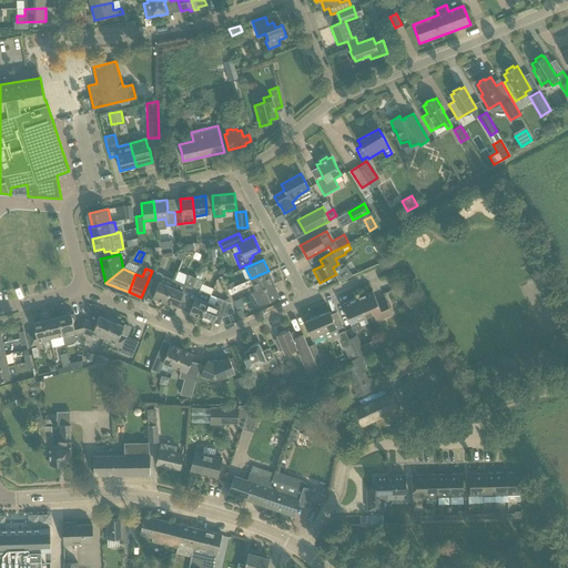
[(253,284),(255,291),(273,283),(269,271),(251,279),(235,286),(227,290),(230,294),(253,284)]
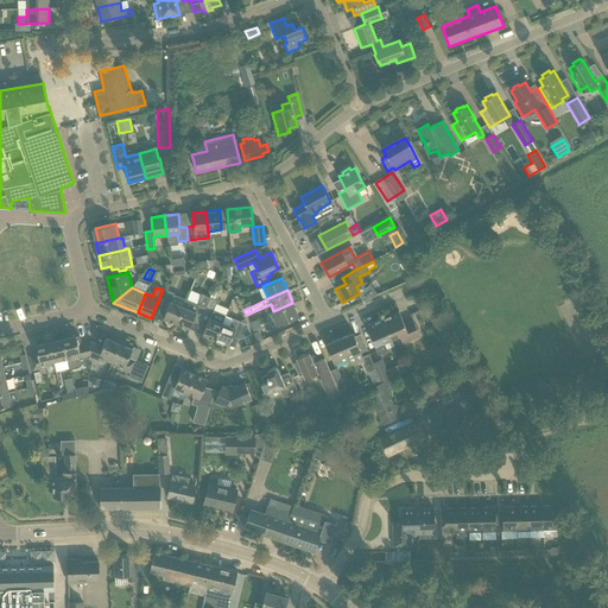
[(163,318),(176,324),(183,308),(182,308),(171,303),(173,295),(166,291),(160,306),(166,310),(163,318)]
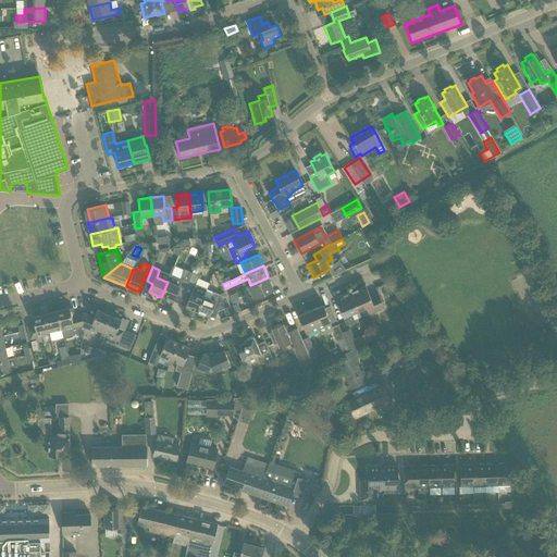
[(183,296),(188,282),(192,273),(185,271),(182,279),(170,274),(166,282),(168,282),(161,297),(173,301),(176,294),(183,296)]
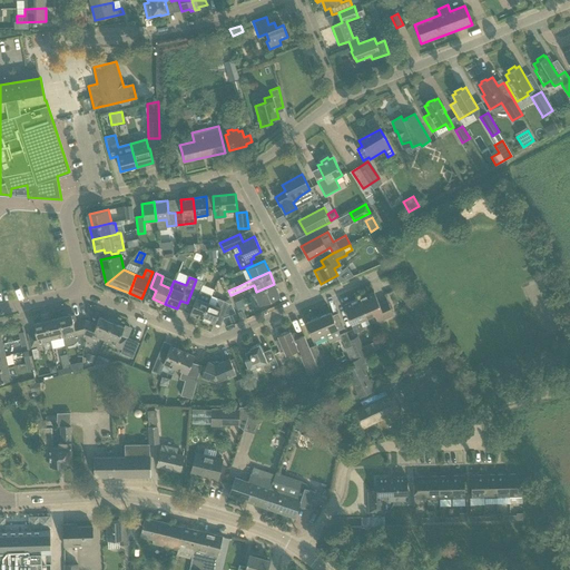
[(274,284),(256,292),(254,293),(259,305),(277,298),(276,294),(278,293),(274,284)]
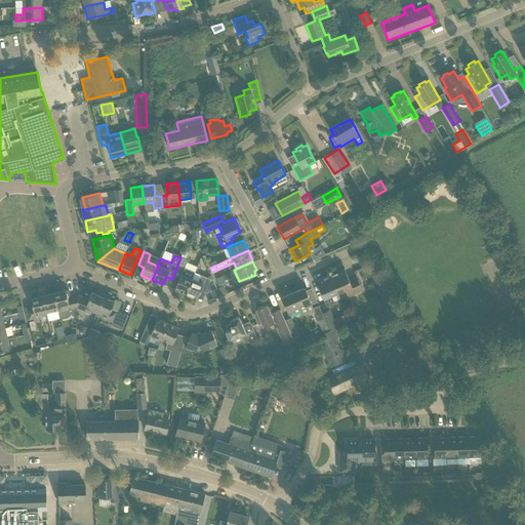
[(174,289),(186,293),(192,279),(191,279),(194,272),(177,266),(172,279),(177,281),(174,289)]
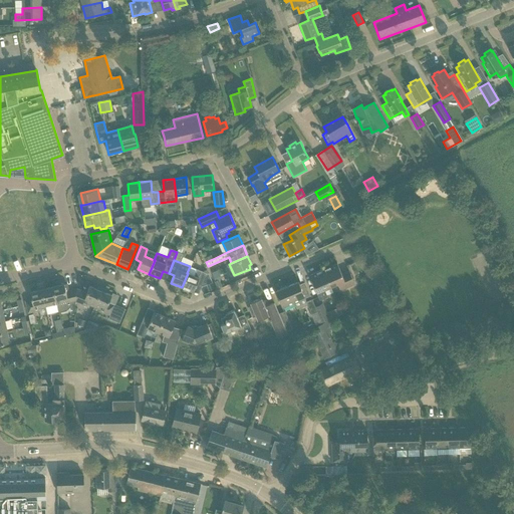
[(337,264),(323,269),(331,286),(337,284),(340,290),(354,284),(349,271),(341,274),(337,264)]
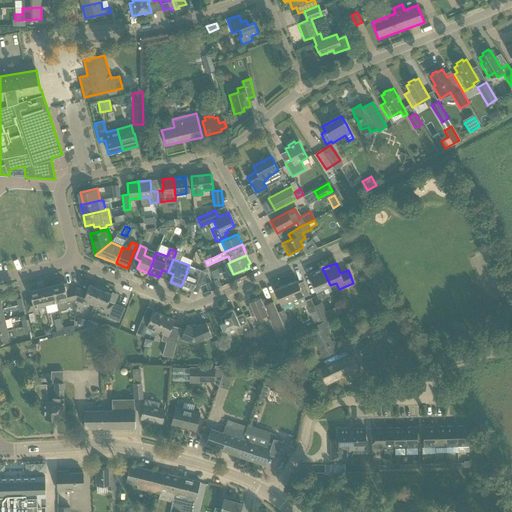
[(330,285),(322,268),(308,274),(315,292),(316,291),(319,299),(326,296),(325,294),(332,291),(329,286),(330,285)]
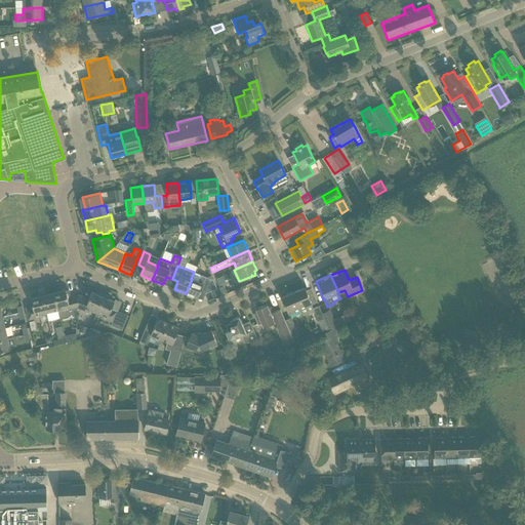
[(223,276),(216,279),(219,287),(224,286),(227,284),(223,276)]
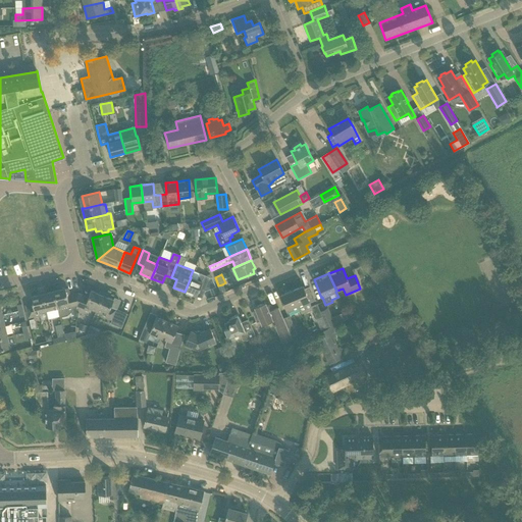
[(191,277),(185,292),(187,293),(186,295),(191,297),(192,295),(196,297),(199,289),(205,291),(216,288),(212,277),(204,275),(201,282),(191,277)]
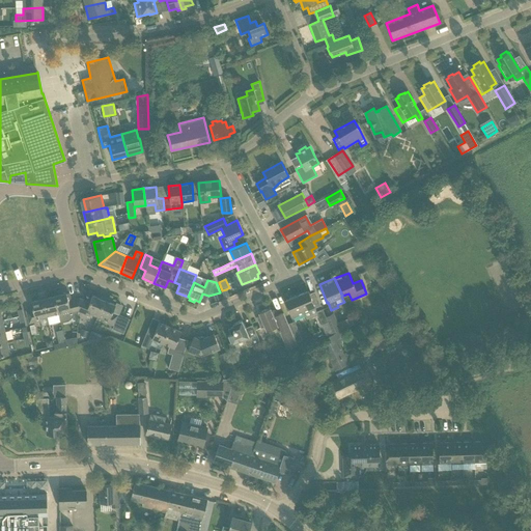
[(308,291),(297,296),(303,312),(315,307),(308,291)]
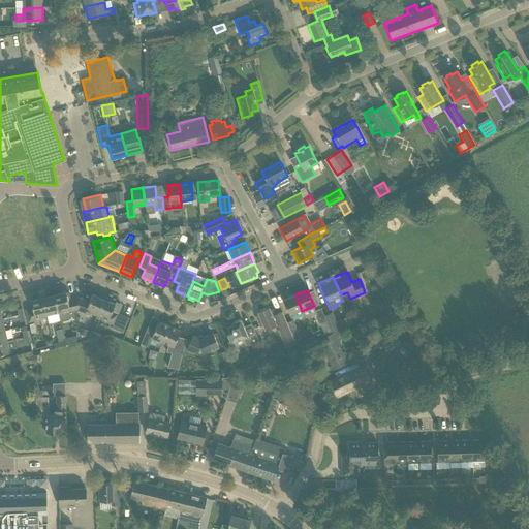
[(78,312),(78,311),(79,298),(70,300),(69,294),(66,294),(66,292),(54,296),(60,320),(66,319),(68,318),(70,317),(71,315),(73,314),(74,313),(78,312)]
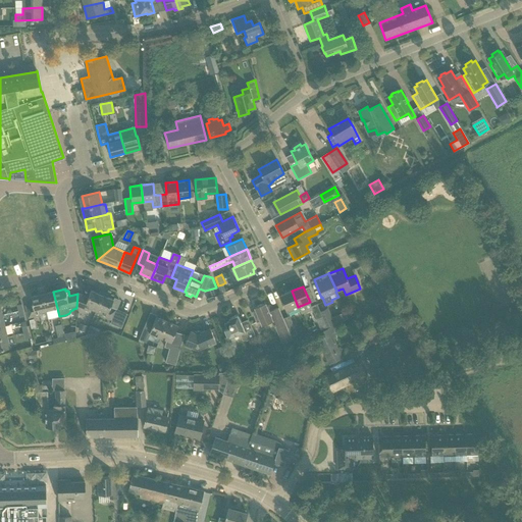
[(48,319),(59,316),(53,292),(47,293),(46,291),(42,292),(46,311),(48,319)]
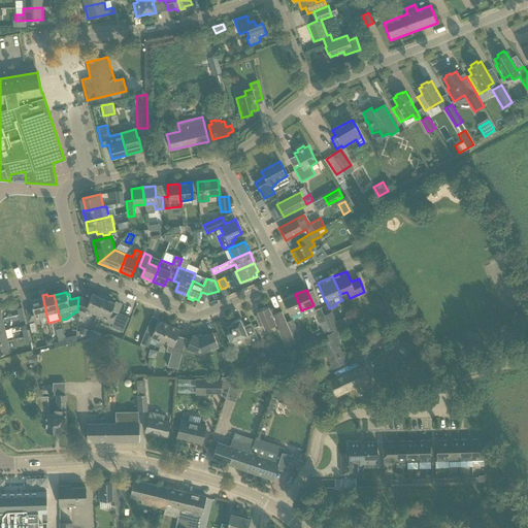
[(90,312),(96,316),(104,296),(100,294),(99,297),(92,294),(89,301),(78,297),(77,310),(89,315),(90,312)]
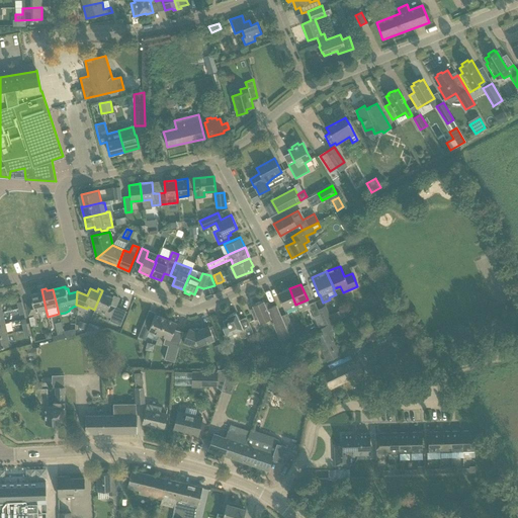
[(295,305),(289,288),(277,293),(284,310),(295,305)]
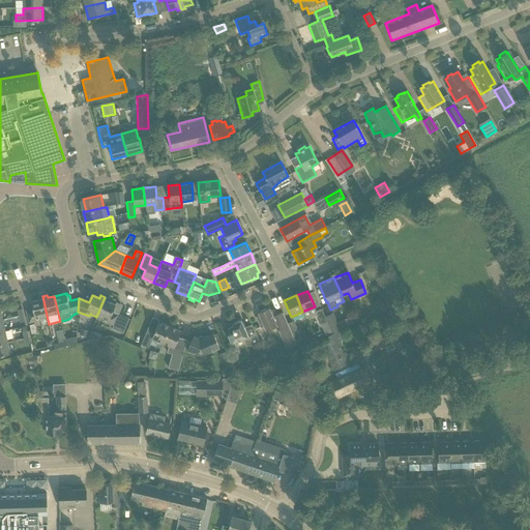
[(39,318),(47,316),(42,296),(37,297),(38,299),(31,301),(32,308),(26,311),(29,323),(40,320),(39,318)]
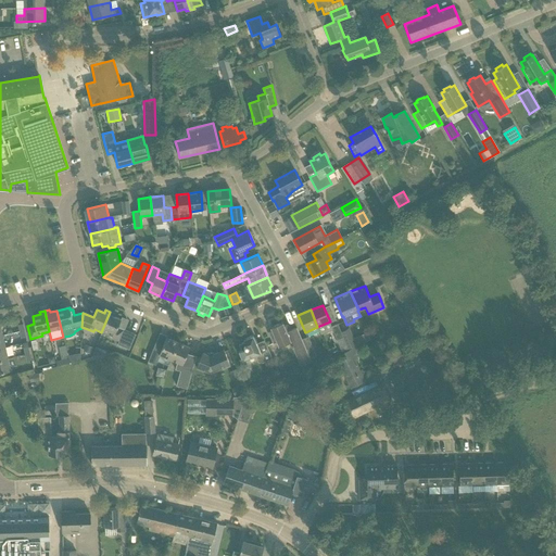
[(110,312),(101,332),(109,336),(108,338),(119,342),(124,330),(117,327),(121,319),(114,316),(114,314),(110,312)]
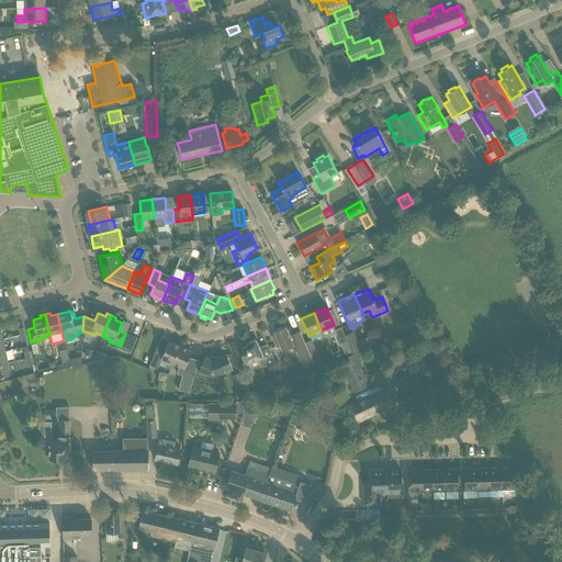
[(313,361),(304,343),(300,330),(293,334),(291,327),(287,329),(285,326),(282,328),(281,327),(277,329),(278,329),(273,332),(274,335),(271,336),(276,347),(279,346),(281,351),(285,349),(287,350),(290,348),(290,347),(293,346),(294,349),(294,350),(295,352),(303,370),(314,366),(313,361)]
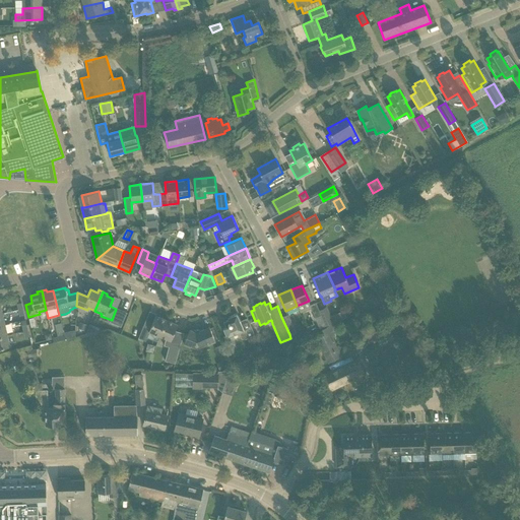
[(325,325),(319,310),(316,303),(310,305),(320,328),(326,326),(325,325)]
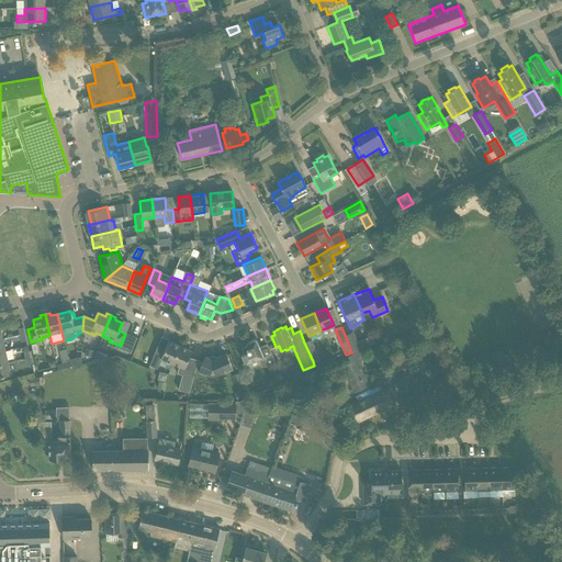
[(419,327),(411,330),(413,337),(422,334),(419,327)]
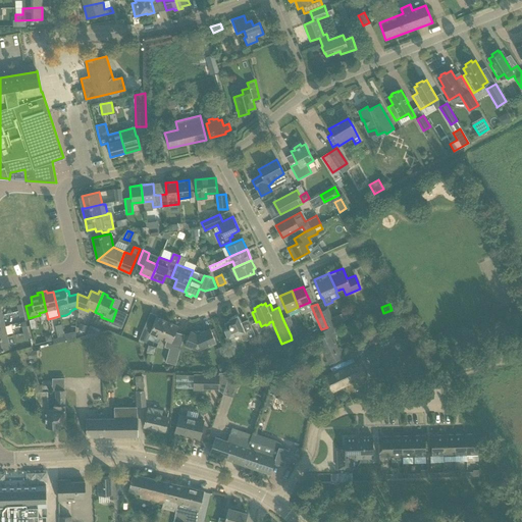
[(327,308),(320,311),(326,326),(334,323),(327,308)]
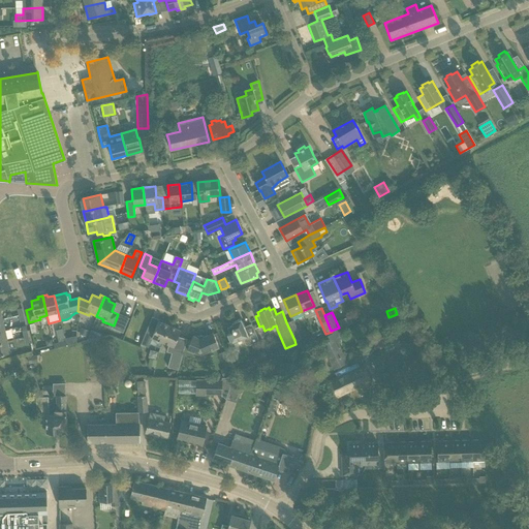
[(227,328),(229,334),(227,335),(231,344),(245,338),(248,345),(258,341),(251,323),(244,327),(241,319),(231,323),(232,325),(227,328)]
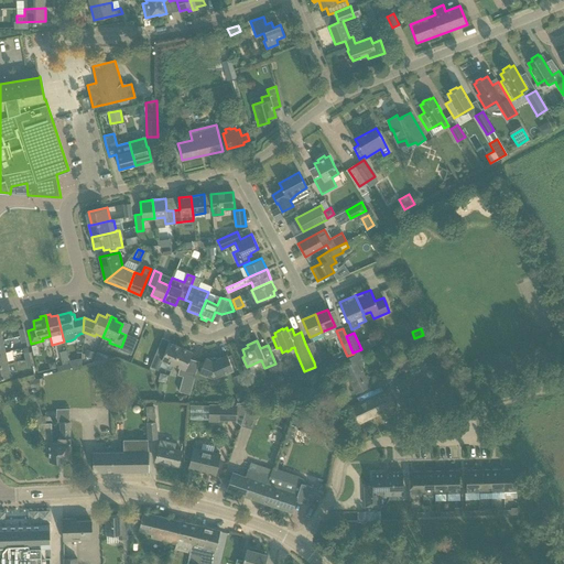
[(312,340),(305,344),(314,362),(321,360),(312,340)]
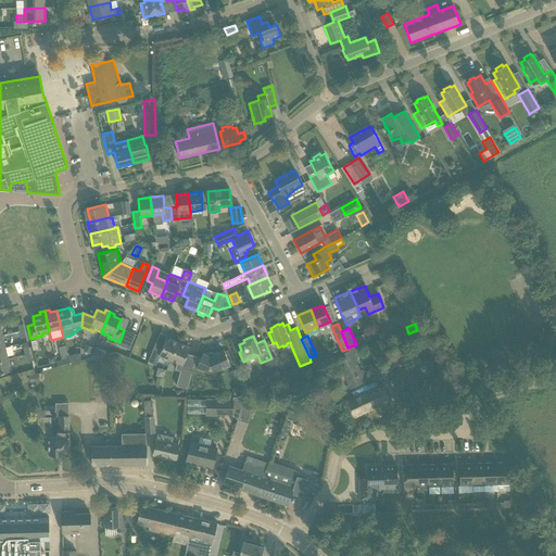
[(159,356),(171,361),(178,342),(166,338),(163,346),(155,344),(150,356),(148,362),(154,365),(158,359),(159,356)]
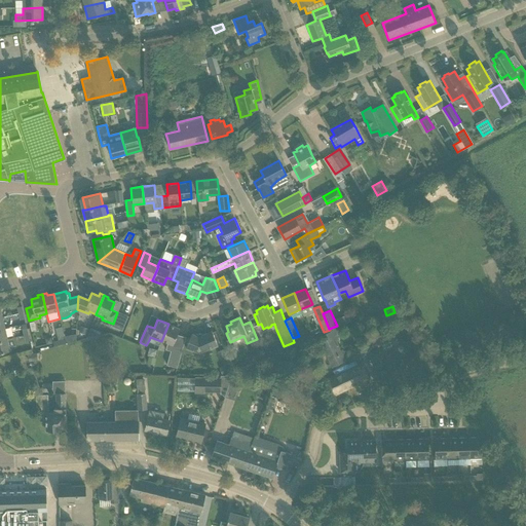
[(168,324),(161,341),(167,343),(165,349),(171,351),(166,365),(177,368),(182,350),(185,337),(177,335),(180,329),(168,324)]
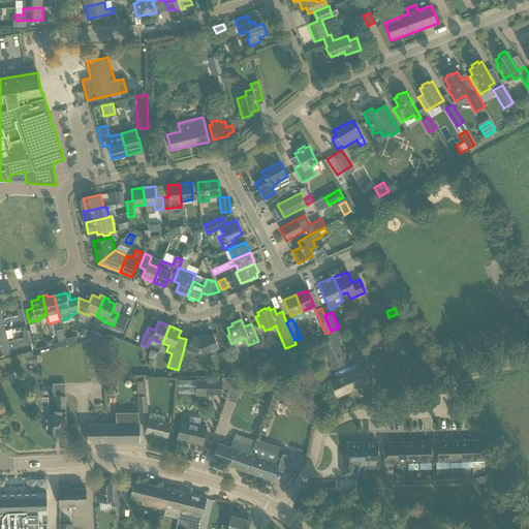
[(54,347),(66,345),(64,329),(52,330),(54,347)]
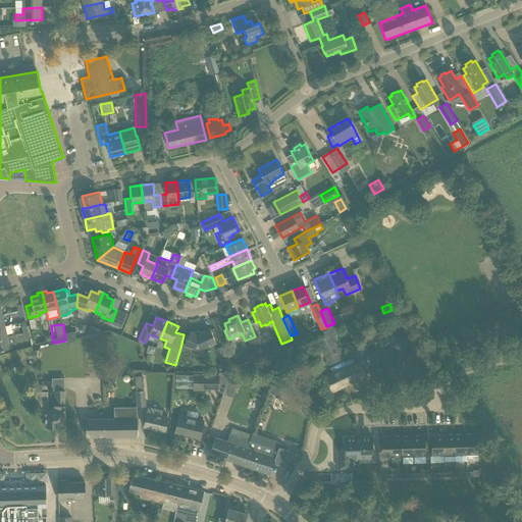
[(365,336),(370,346),(393,334),(387,325),(365,336)]
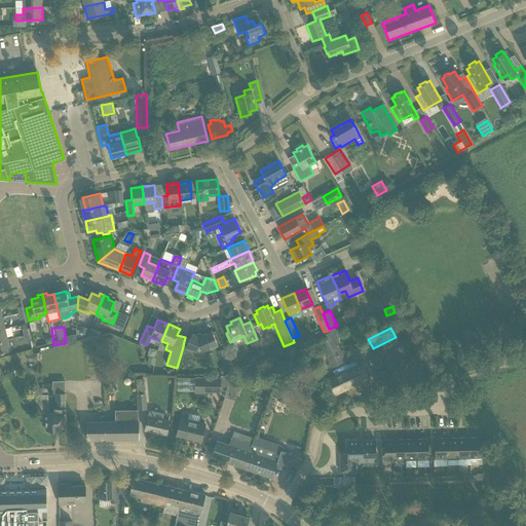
[(188,343),(186,348),(192,351),(192,349),(198,351),(210,346),(211,348),(218,345),(216,340),(212,331),(201,335),(201,334),(195,334),(196,335),(192,334),(188,343)]
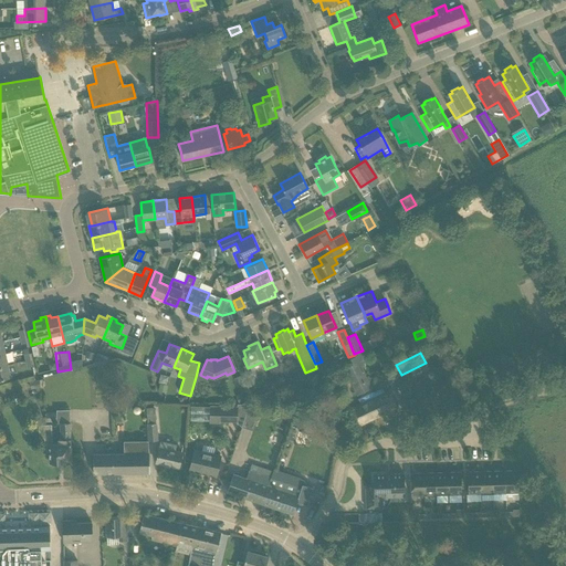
[(343,369),(356,396),(371,388),(358,362),(343,369)]
